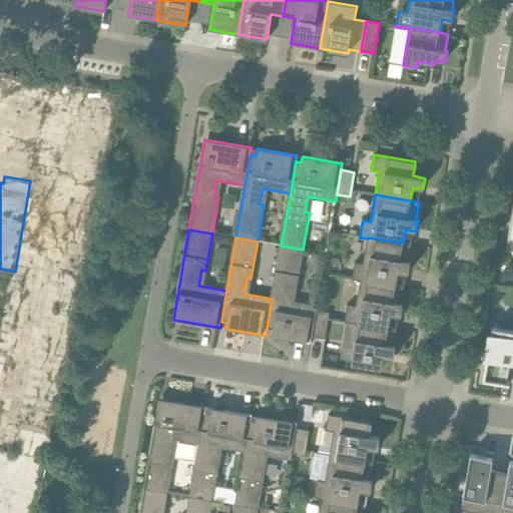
[(352,280),(360,282),(361,280),(396,286),(397,279),(399,272),(409,274),(411,263),(408,263),(411,244),(403,242),(368,237),(368,238),(363,264),(355,263),(354,271),(352,280)]
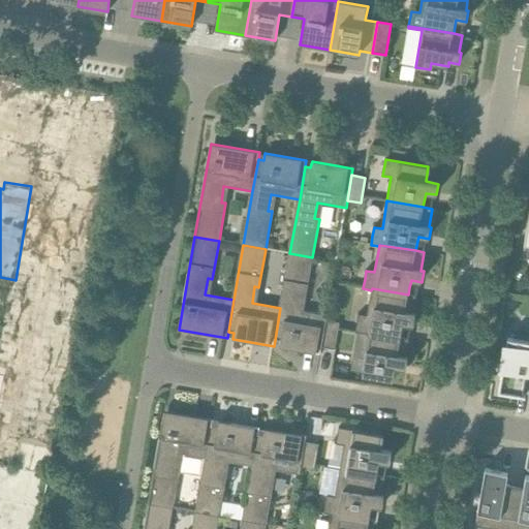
[(321,348),(327,322),(328,316),(299,311),(302,294),(306,296),(312,257),(289,253),(280,308),(275,340),(281,341),(280,347),(320,354),(321,348)]
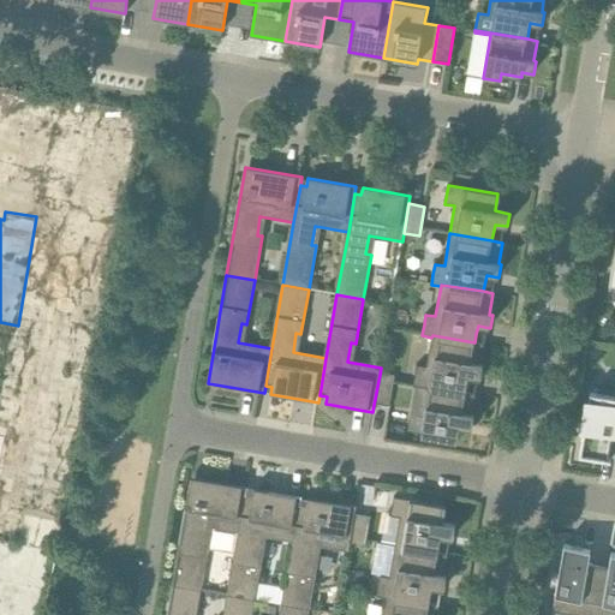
[(413,386),(431,389),(433,387),(466,393),(467,384),(469,376),(481,378),(483,365),(481,365),(484,344),(475,342),(433,335),(431,338),(427,366),(417,365),(415,376),(413,386)]
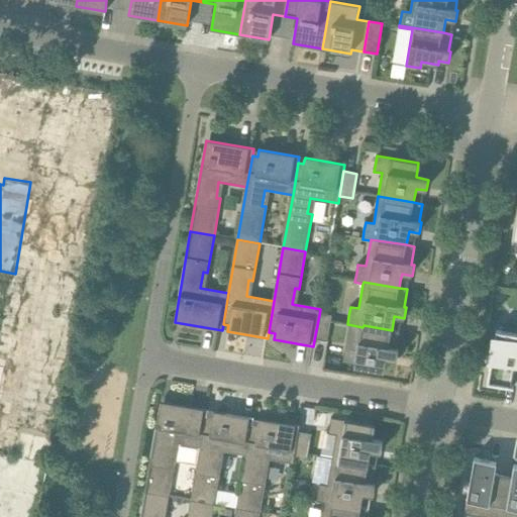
[(319,315),(314,340),(327,342),(332,317),(319,315)]
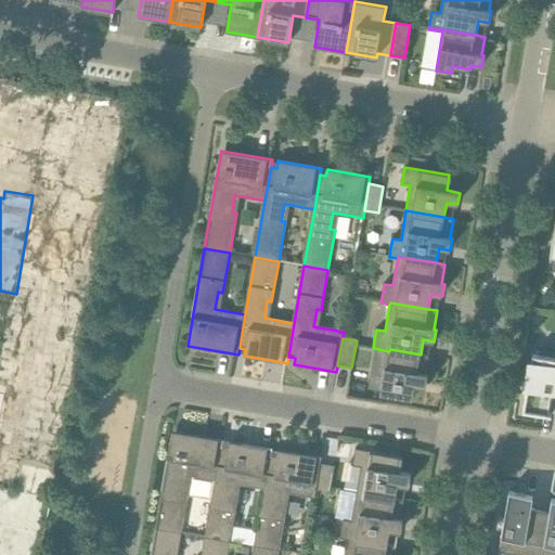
[(429,357),(421,355),(390,349),(389,351),(387,369),(385,368),(379,394),(413,399),(415,385),(426,387),(428,375),(426,375),(429,357)]
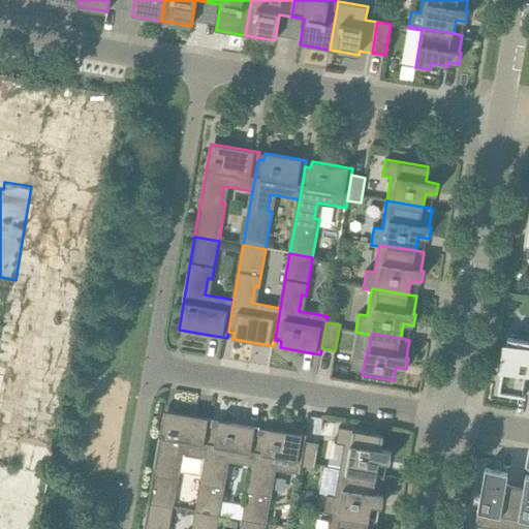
[(527,375),(528,375),(528,341),(508,338),(499,392),(526,397),(526,395),(524,395),(527,375)]
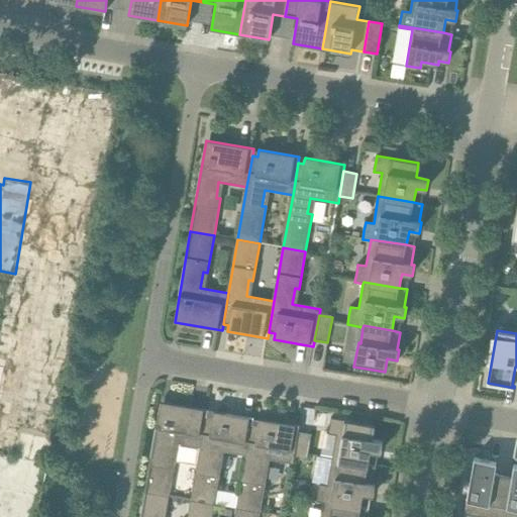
[(201,448),(207,416),(208,410),(161,402),(144,493),(169,497),(175,459),(171,459),(174,443),(201,448)]
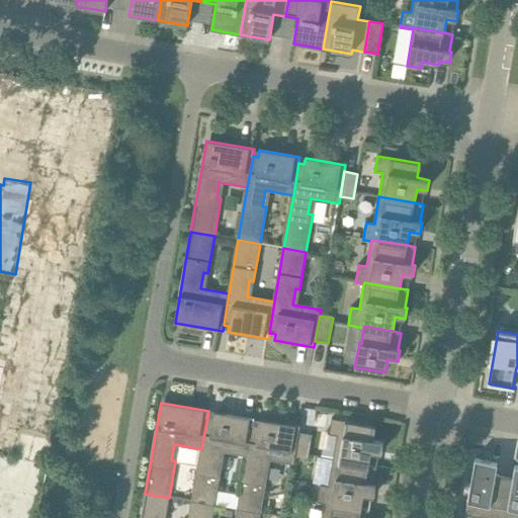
[(248,457),(253,425),(254,419),(214,412),(212,418),(207,417),(201,449),(192,502),(214,506),(221,468),(217,467),(220,452),(248,457)]
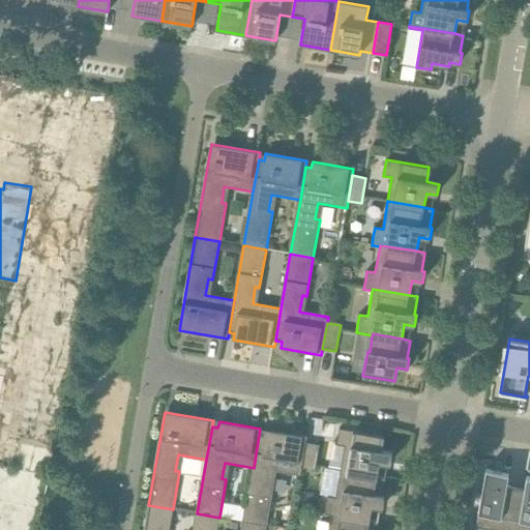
[(345,446),(341,470),(378,477),(379,470),(380,463),(390,464),(392,453),(380,450),(382,436),(340,429),(336,445),(345,446)]
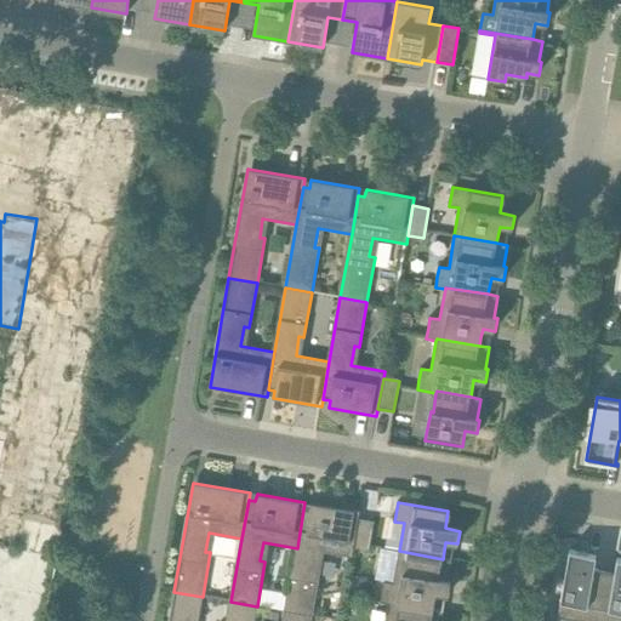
[(286,611),(312,616),(320,571),(315,570),(318,552),(352,557),(353,550),(358,519),(360,512),(312,503),(311,511),(303,510),(297,548),(286,611)]
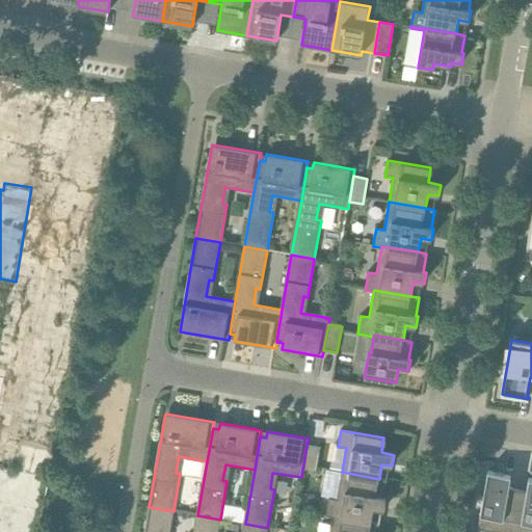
[(0,463),(0,531),(36,531),(52,437),(24,432),(19,467),(0,463)]
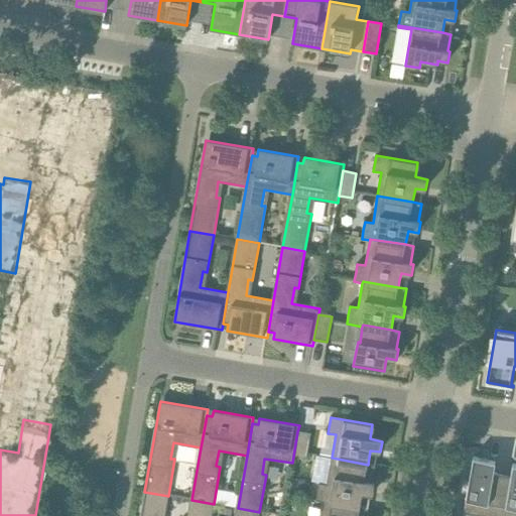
[(297,431),(293,457),(306,459),(311,433),(297,431)]
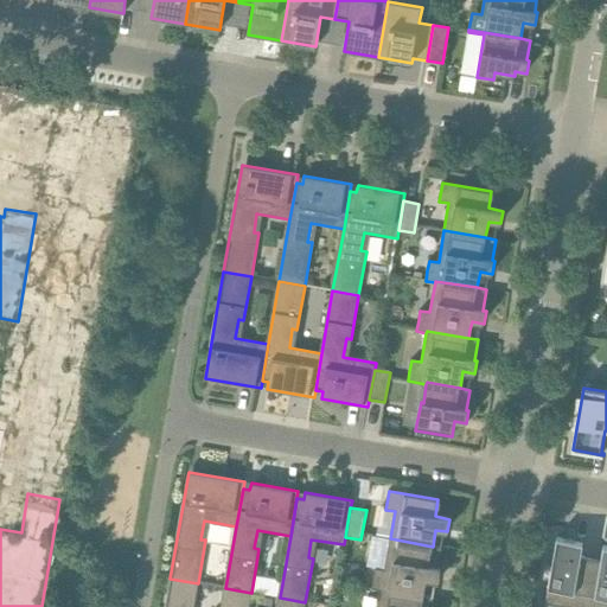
[(372,589),(382,590),(382,589),(423,596),(426,588),(427,580),(439,582),(441,569),(439,568),(442,548),(433,547),(390,538),(385,570),(376,569),(374,579),(372,589)]
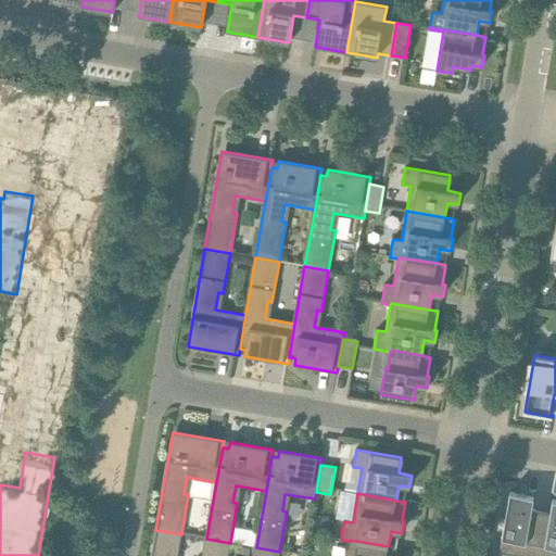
[(500,554),(512,555),(543,555),(551,514),(532,510),(534,497),(510,493),(500,554)]
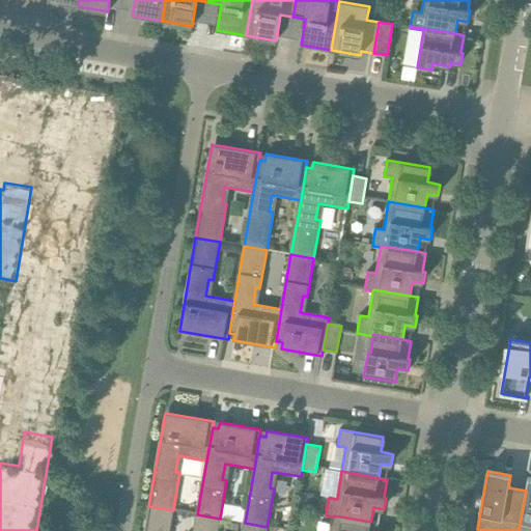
[(519,530),(530,530),(530,478),(528,478),(526,491),(519,530)]
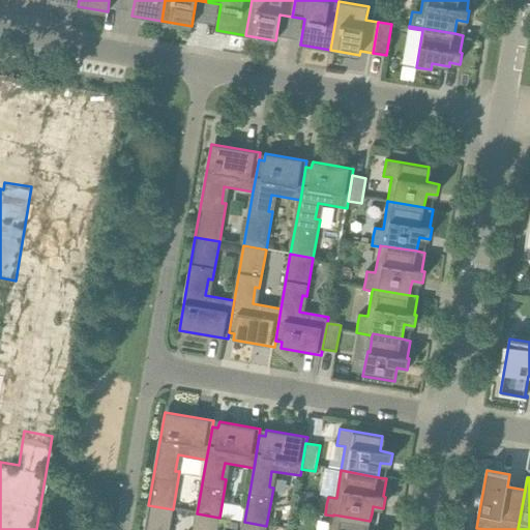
[(169,529),(173,509),(148,505),(144,529),(169,529)]
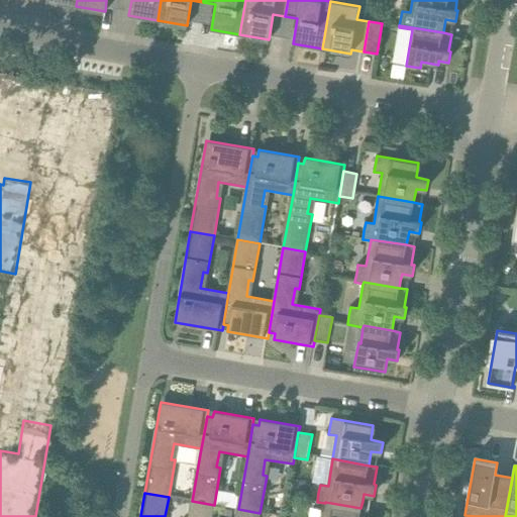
[(211,516),(214,505),(192,501),(189,516),(211,516)]
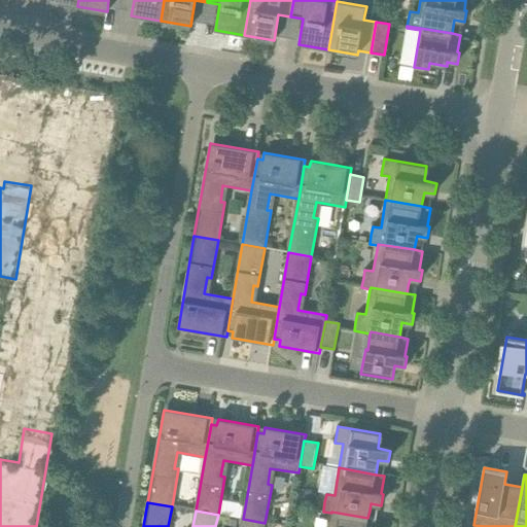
[(374,526),(376,519),(367,518),(331,512),(331,513),(328,526),(374,526)]
